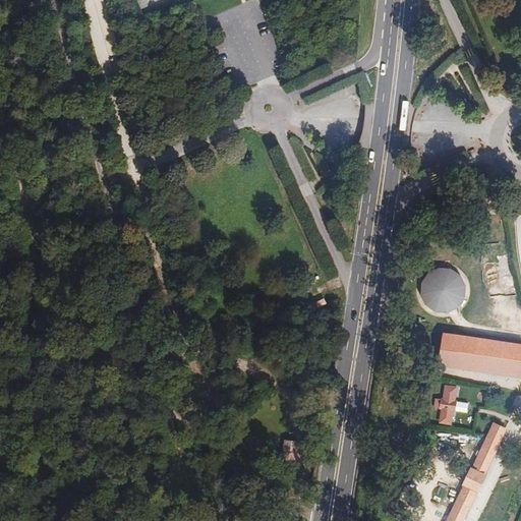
[(429,308),(436,312),(443,313),(450,312),(457,309),(462,304),(465,297),(467,290),(466,283),(463,277),(458,272),(451,268),(444,267),(437,268),(430,271),(424,276),(421,282),(420,289),(421,296),(424,303),(429,308)]
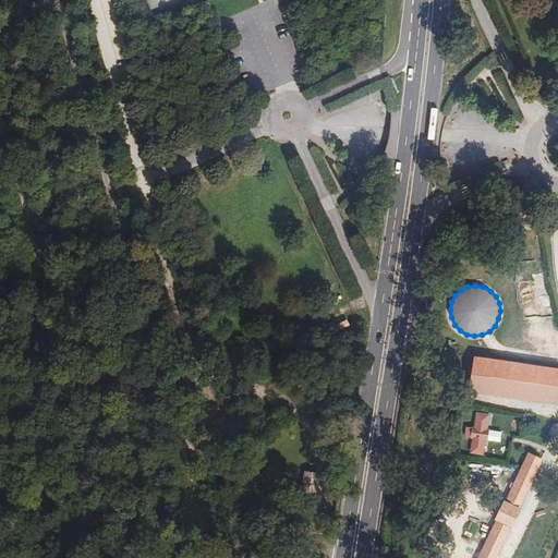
[(557,376),(557,366),(470,355),(465,391),(555,403),(557,376)]
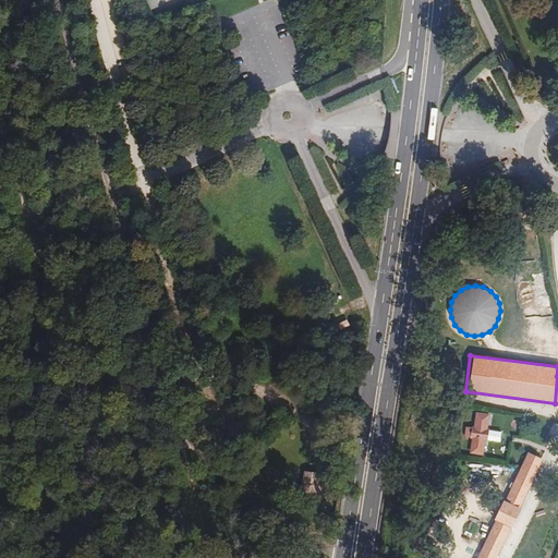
[(486,429),(488,415),(477,413),(474,427),(471,426),(471,429),(474,431),(470,450),(481,452),(484,438),(486,438),(488,431),(486,429)]
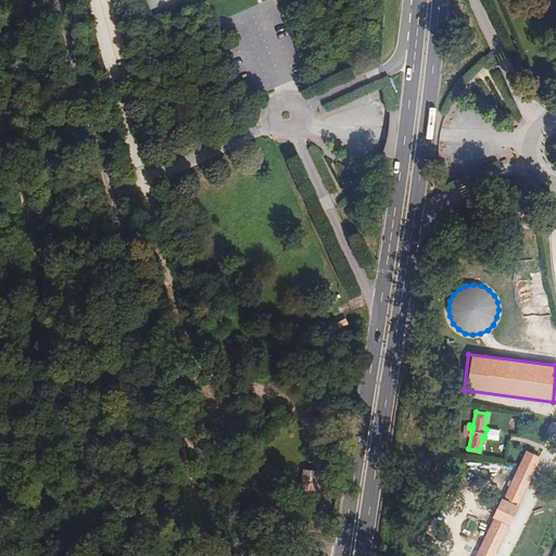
[(241,438),(232,449),(249,460),(256,450),(241,438)]
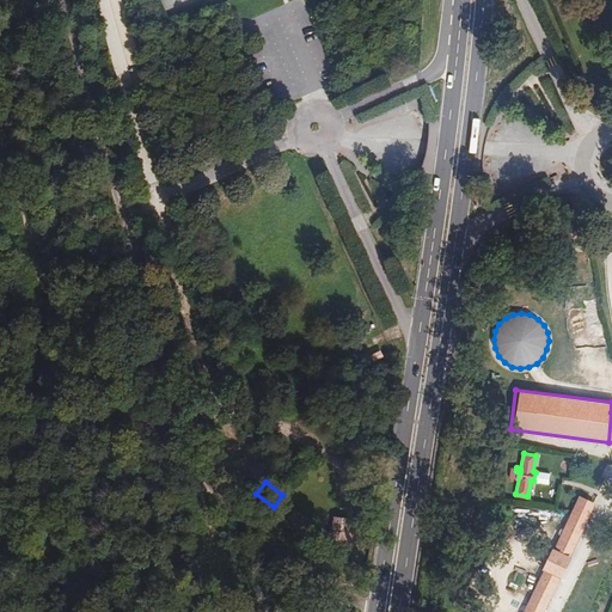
[(552,551),(551,550),(543,568),(544,569),(524,611),(540,611),(558,575),(560,576),(568,560),(565,557),(591,505),(577,499),(552,551)]
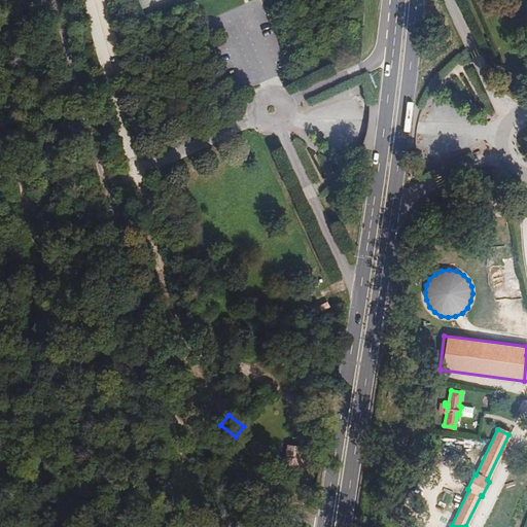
[(282,459),(281,462),(282,464),(285,464),(285,465),(296,467),(297,466),(303,467),(304,466),(304,464),(308,465),(311,451),(301,449),(301,447),(288,445),(286,458),(283,458),(282,459)]
